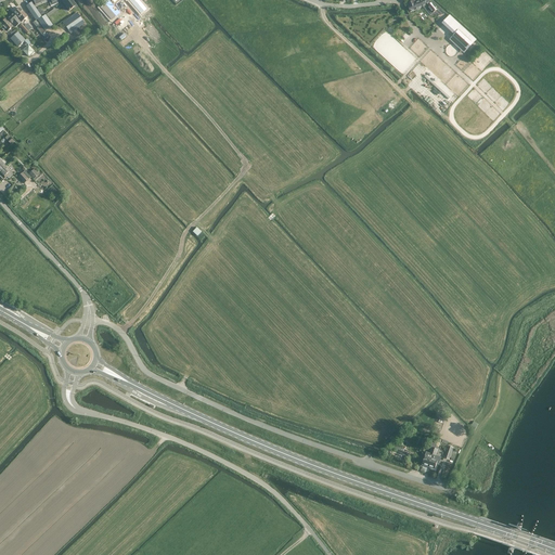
[(76,7),(71,0),(64,0),(62,2),(69,11),(76,7)]
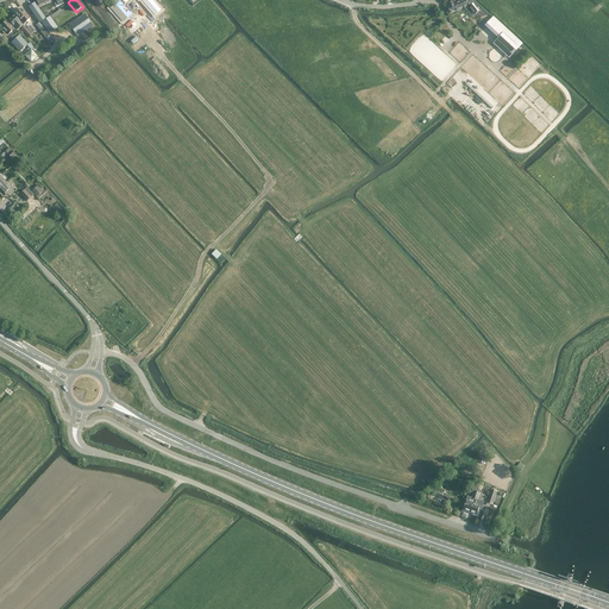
[(117,0),(108,8),(118,19),(124,13),(119,8),(121,6),(120,4),(123,2),(125,0),(119,0),(120,0),(118,2),(117,0)]
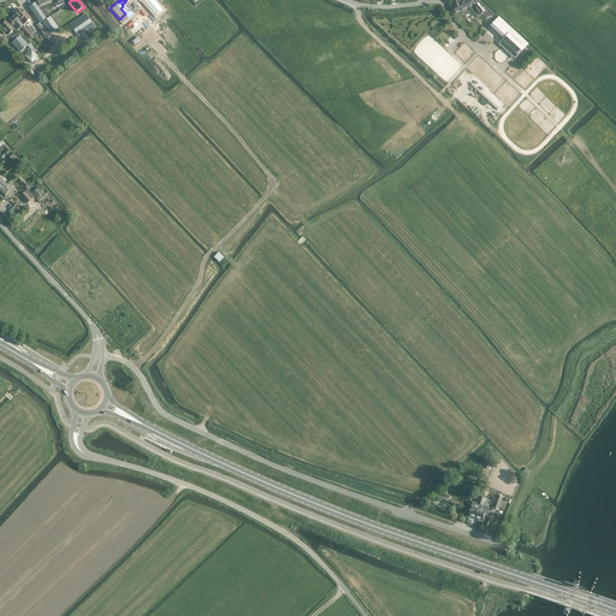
[(149,0),(144,5),(152,13),(158,9),(149,0)]
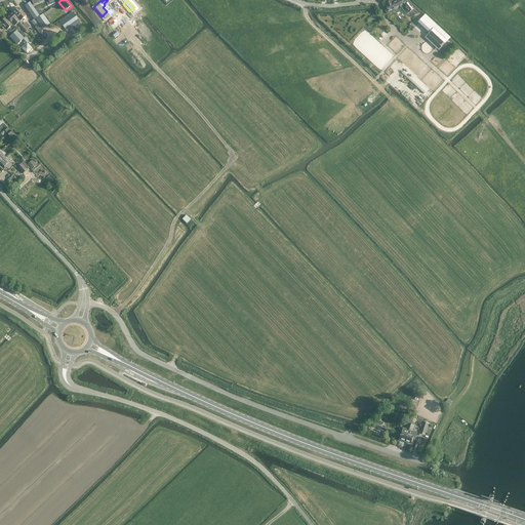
[(409,12),(413,9),(406,0),(405,1),(404,0),(399,0),(400,1),(393,4),(392,0),(385,4),(386,6),(388,11),(393,9),(394,9),(394,10),(396,9),(396,8),(400,6),(402,9),(403,8),(407,13),(409,12)]
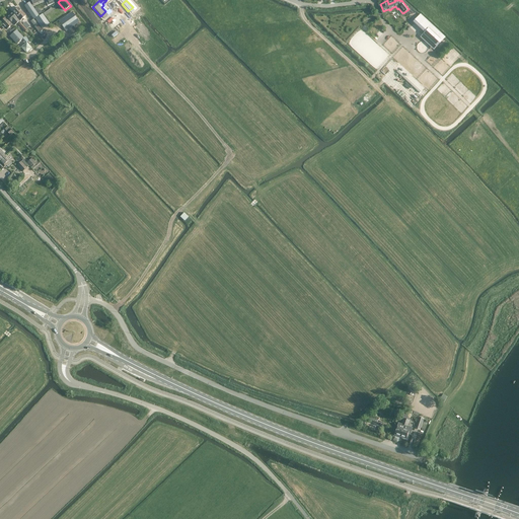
[(40,16),(32,6),(29,2),(24,6),(33,19),(40,16)]
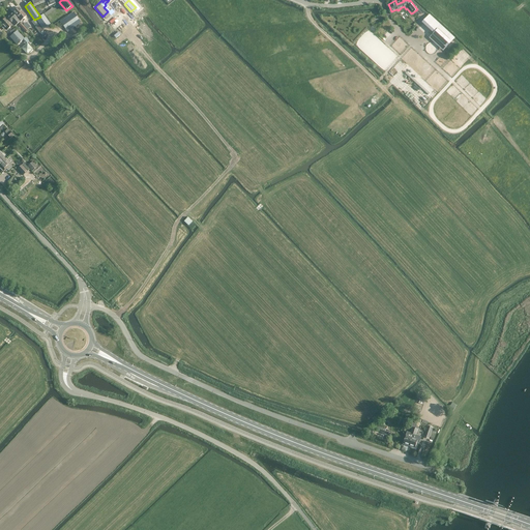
[(19,7),(17,9),(13,12),(21,21),(26,16),(19,7)]
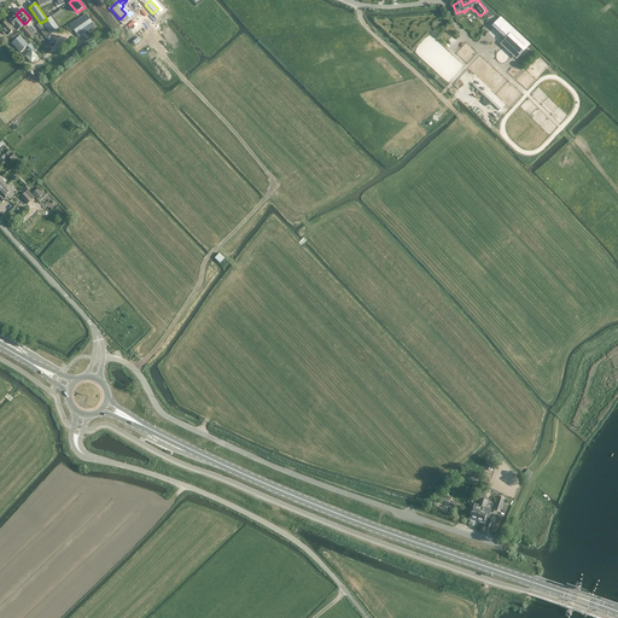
[(86,15),(70,25),(79,38),(94,27),(86,15)]
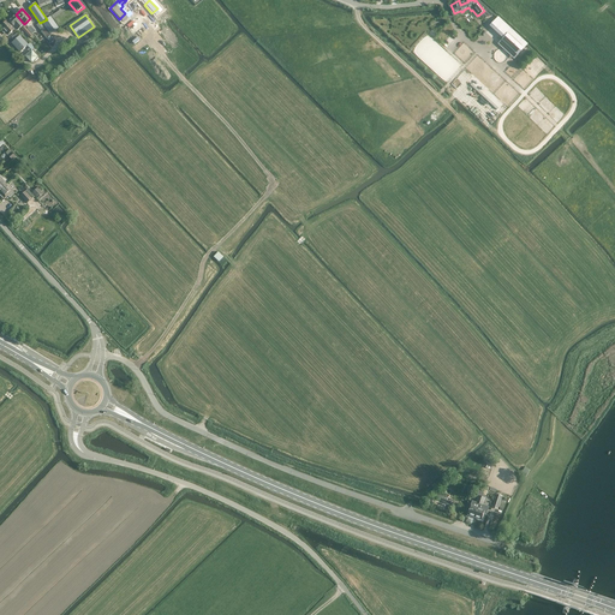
[(22,25),(15,16),(9,21),(15,27),(18,29),(22,25)]
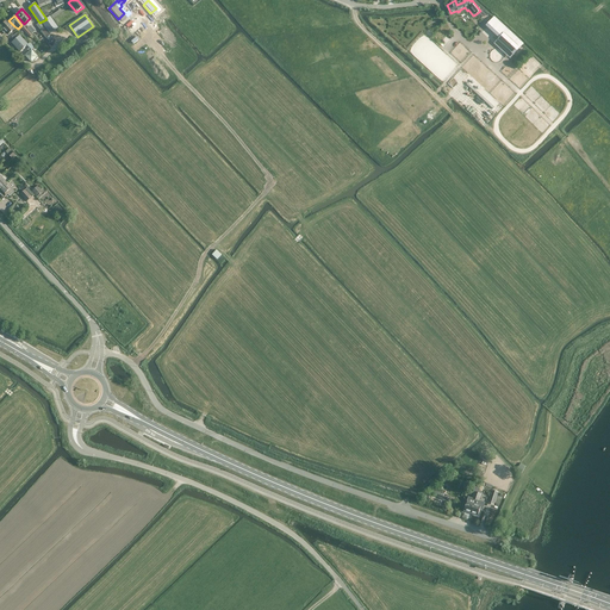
[(510,57),(522,44),(495,18),(483,32),(510,57)]
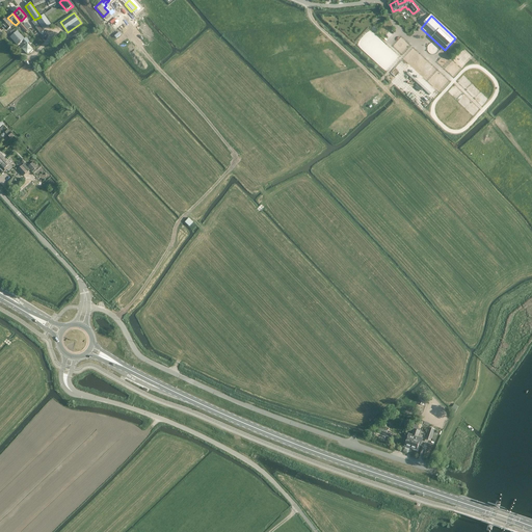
[(11,26),(5,19),(0,23),(3,27),(2,28),(4,30),(5,28),(7,30),(11,26)]
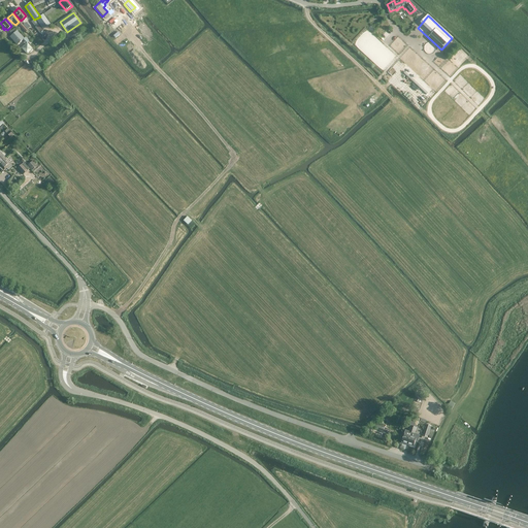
[(28,30),(21,23),(19,25),(25,32),(28,30)]
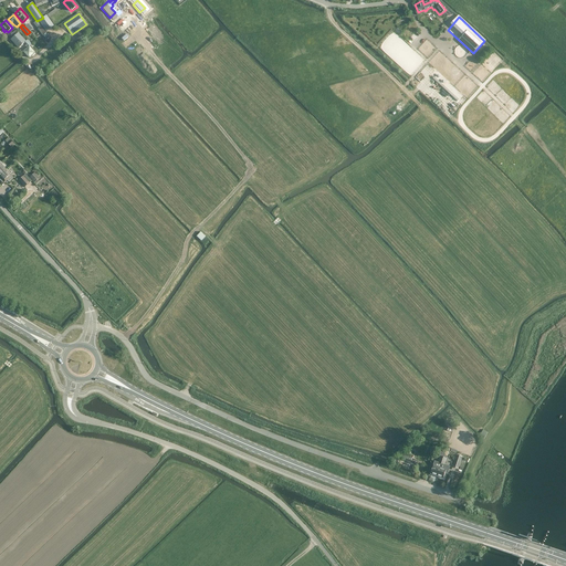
[(20,33),(17,29),(10,35),(12,38),(10,40),(18,49),(27,41),(19,33),(20,33)]
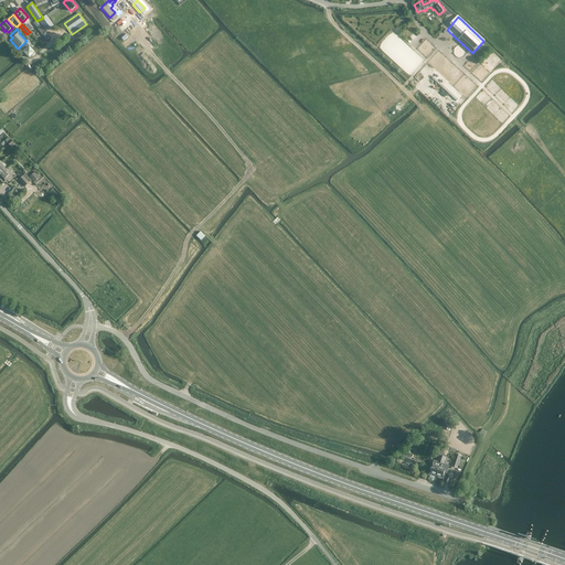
[(23,52),(29,57),(34,52),(29,46),(23,52)]
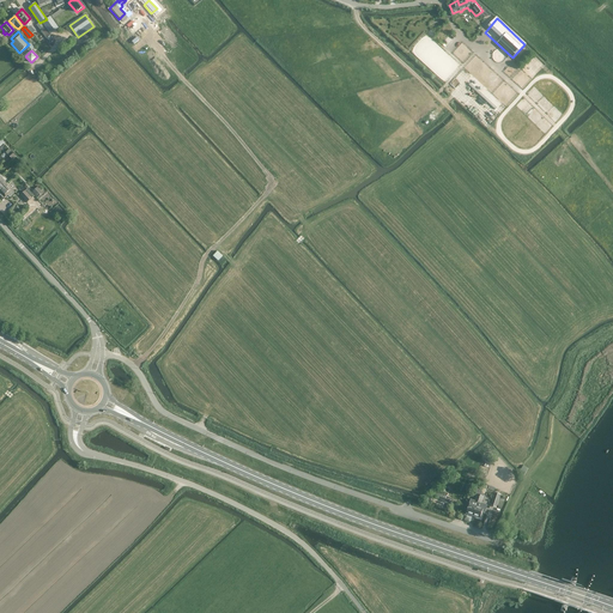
[(4,189),(0,193),(0,196),(2,200),(7,195),(10,198),(14,192),(11,188),(11,189),(6,184),(1,188),(4,189)]
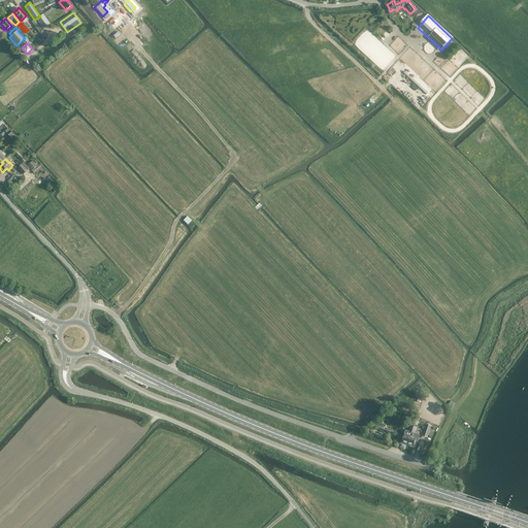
[(32,162),(28,165),(32,170),(36,167),(32,162)]
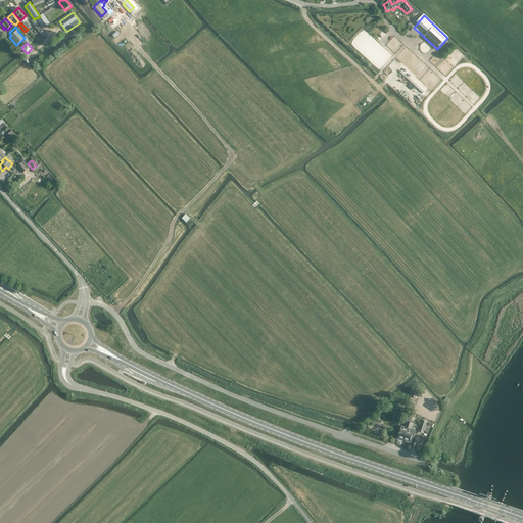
[(21,163),(17,167),(22,173),(27,170),(21,163)]
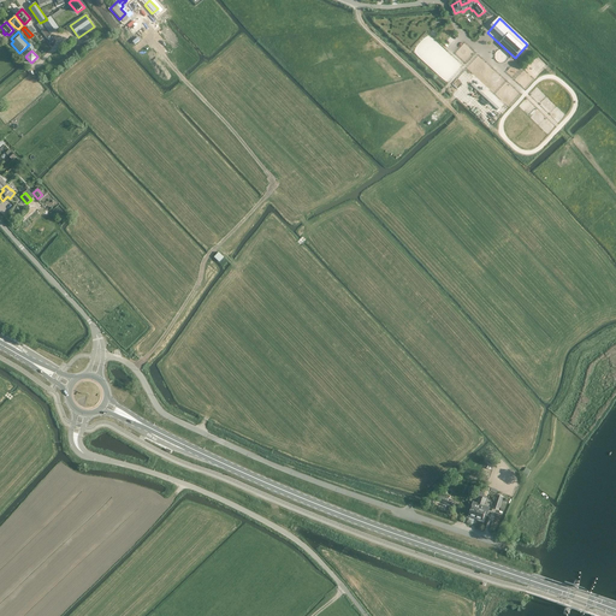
[(468,517),(475,520),(483,498),(480,497),(478,503),(474,502),(468,517)]
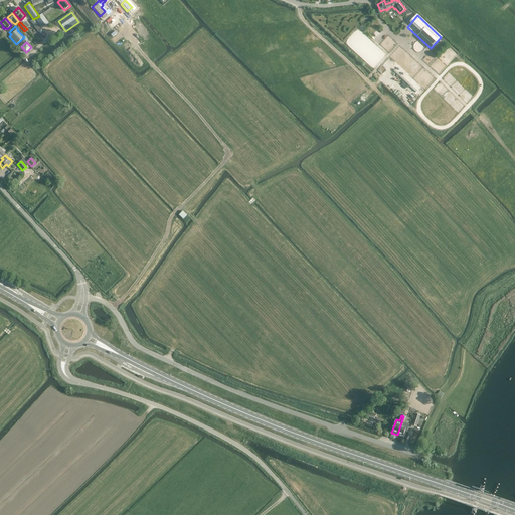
[(416,427),(420,416),(416,415),(412,425),(416,427)]
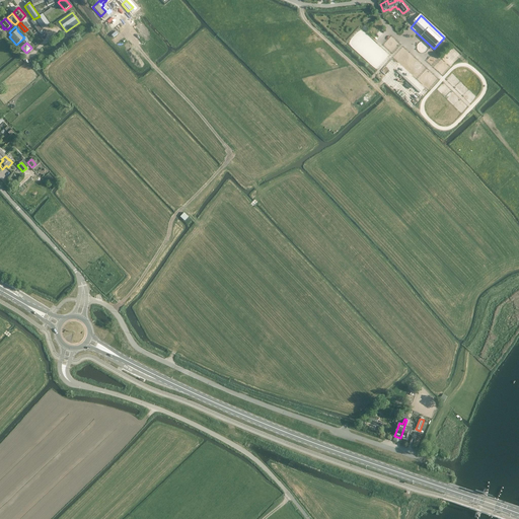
[(410,421),(406,420),(400,438),(406,440),(409,434),(411,435),(413,429),(408,427),(410,421)]
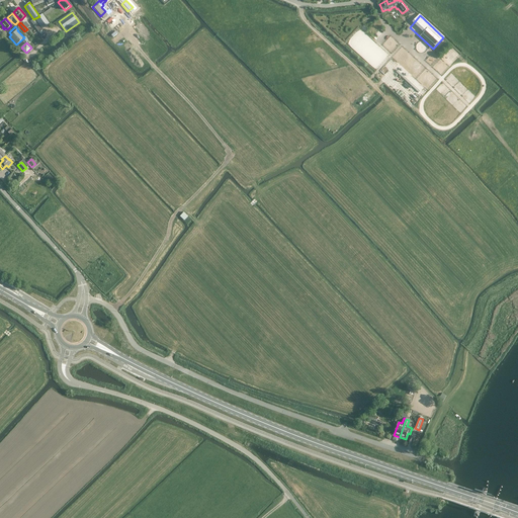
[(482,492),(479,502),(476,512),(478,515),(479,515),(487,493),(487,492),(486,491),(482,492)]
